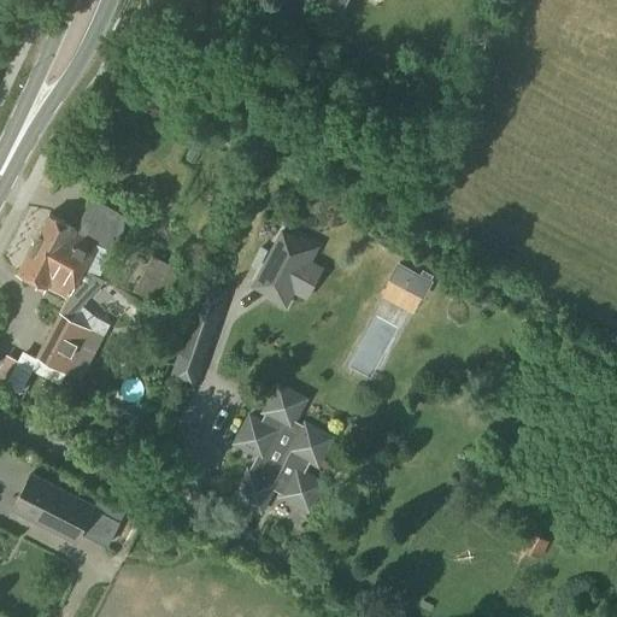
[(280,33),(295,0),(270,0),(259,22),(280,33)]
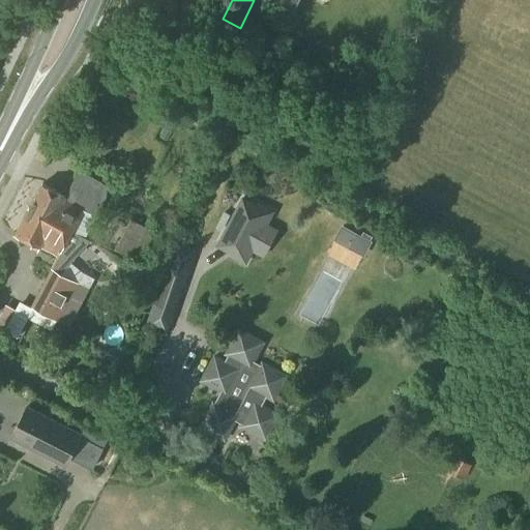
[(106,198),(106,197),(107,195),(107,190),(105,185),(101,182),(78,170),(64,197),(42,185),(29,209),(89,242),(91,240),(85,238),(87,235),(92,224),(106,198)]
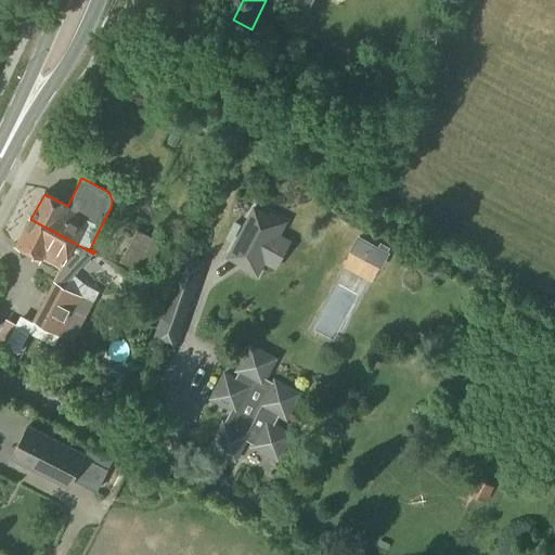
[(258,276),(266,263),(281,234),(288,221),(270,211),(268,215),(255,207),(227,257),(242,265),(240,268),(258,276)]
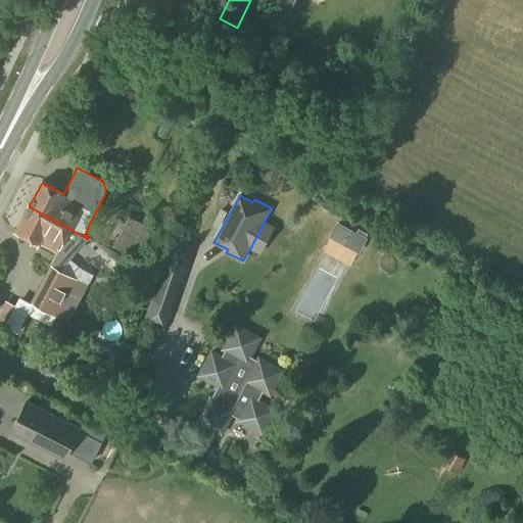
[(60,270),(88,239),(29,206),(15,231),(40,244),(58,253),(52,266),(51,265),(31,303),(19,298),(5,327),(17,333),(29,313),(63,330),(66,323),(68,323),(88,285),(60,270)]
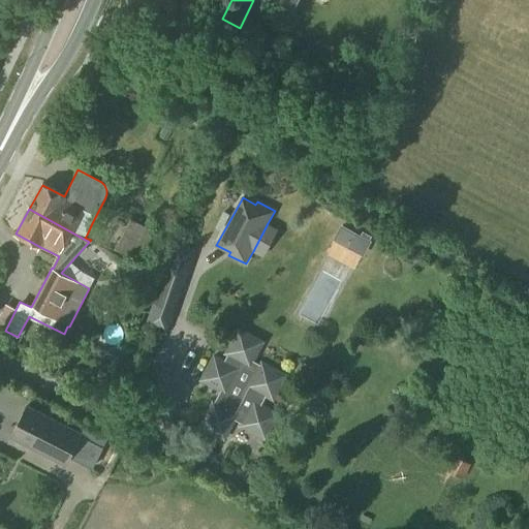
[(146,227),(130,219),(114,250),(137,262),(154,231),(157,227),(149,222),(146,227)]
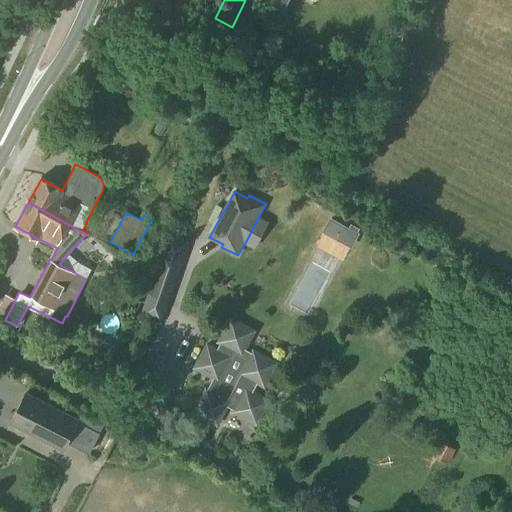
[(322,232),(352,249),(360,233),(357,232),(358,229),(350,224),(348,227),(330,217),(322,232)]
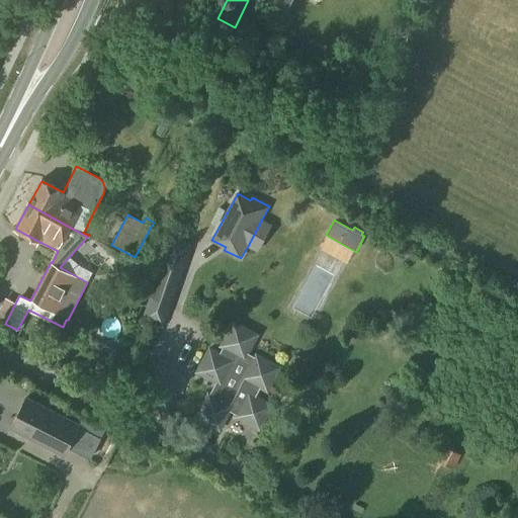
[(160,255),(146,295),(171,305),(184,264),(192,239),(168,231),(160,255)]
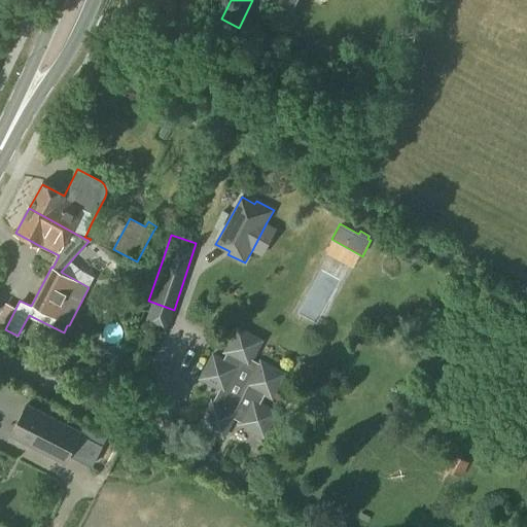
[(138,275),(139,272),(149,276),(151,271),(130,262),(127,271),(138,275)]
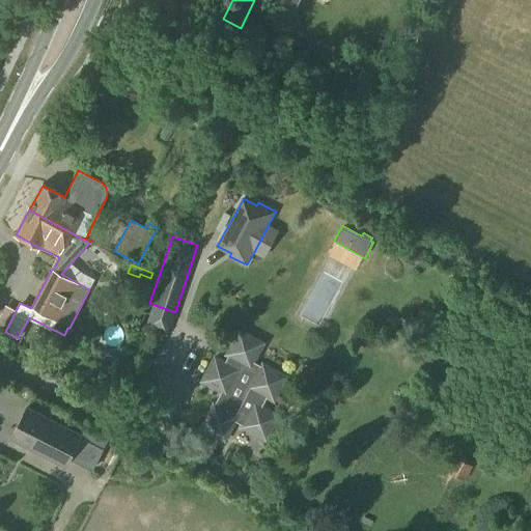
[(334,276),(309,319),(331,331),(355,288),(334,276)]
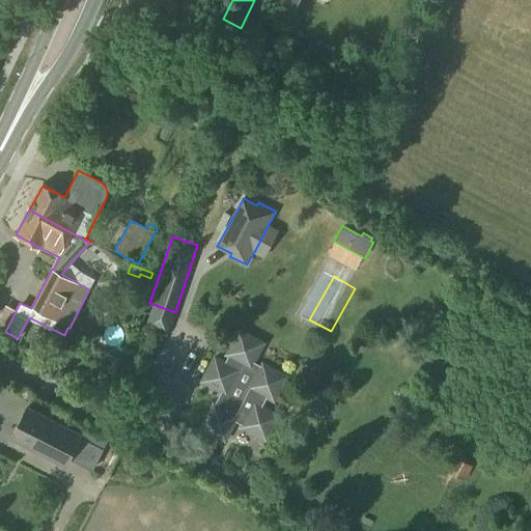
[(255,363),(264,343),(239,329),(224,356),(228,358),(225,361),(215,356),(200,382),(221,393),(215,404),(214,403),(200,428),(224,441),(234,421),(241,424),(240,427),(267,442),(280,415),(262,406),(267,398),(274,402),(288,375),(262,362),(259,365),(255,363)]
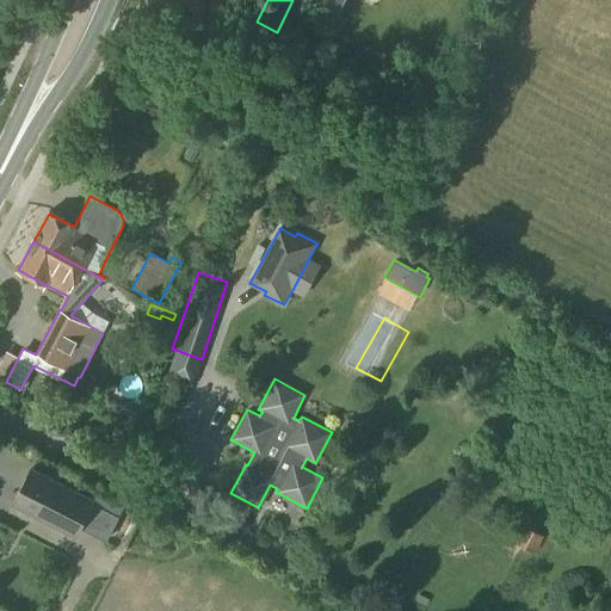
[(75,538),(94,500),(30,468),(11,505),(75,538)]
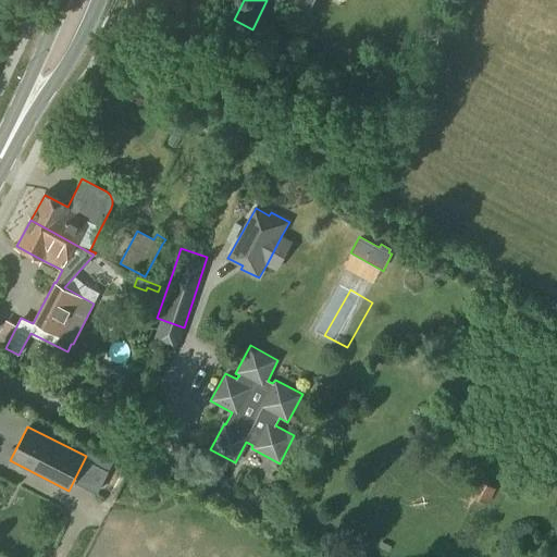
[(487,504),(496,490),(478,480),(469,494),(487,504)]
